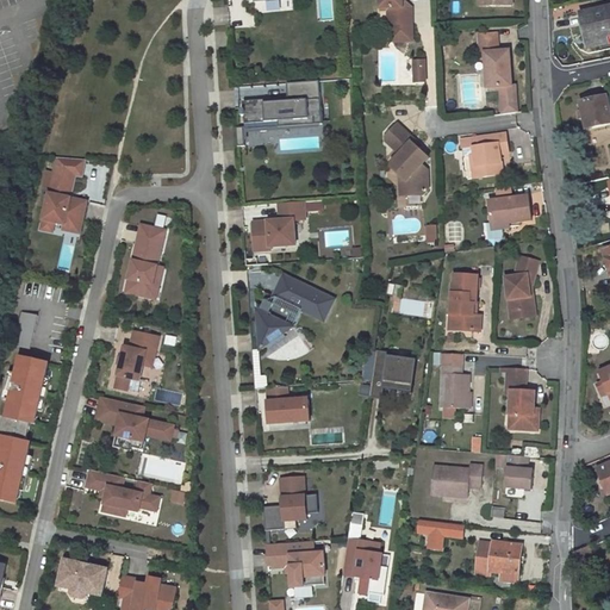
[(332,0),(317,0),(319,22),(335,20),(332,0)]
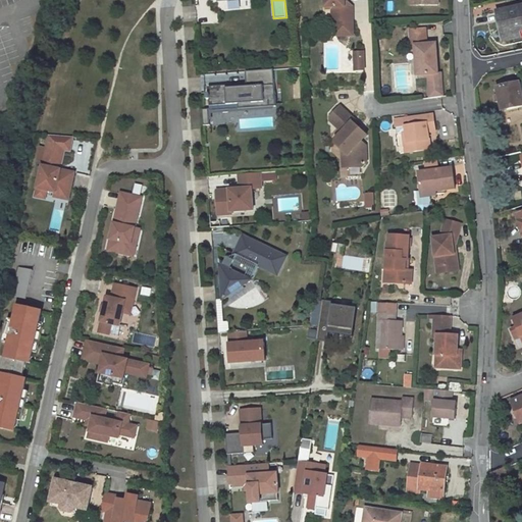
[(327,0),(327,8),(335,8),(335,21),(338,21),(338,37),(355,37),(354,8),(350,4),(347,4),(346,0),(327,0)]
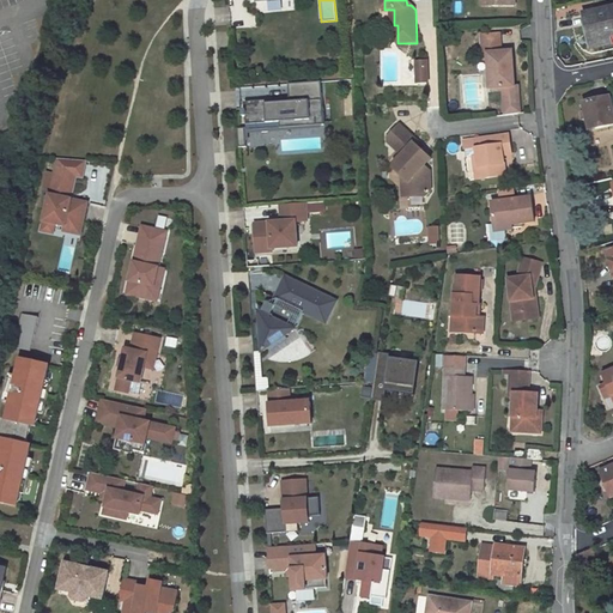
[(612,36),(612,8),(584,16),(590,42),(612,36)]
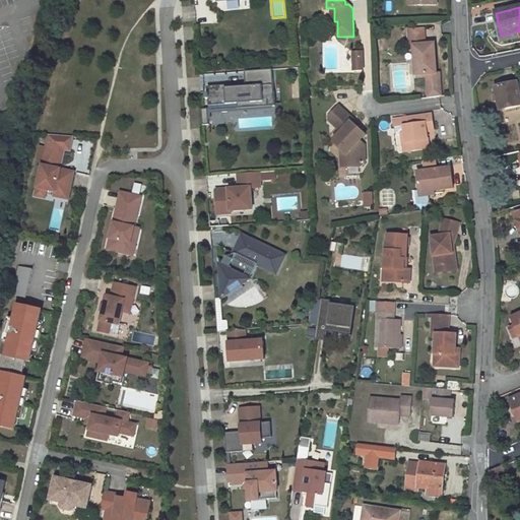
[(438,72),(436,42),(425,43),(424,26),(409,27),(410,45),(414,44),(416,74),(429,73),(431,99),(443,96),(441,72),(438,72)]
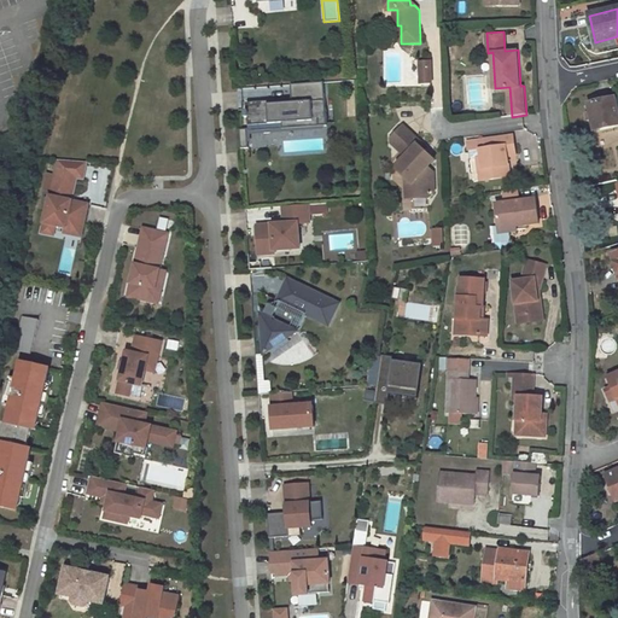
[(432,63),(420,63),(421,83),(433,83),(432,63)]
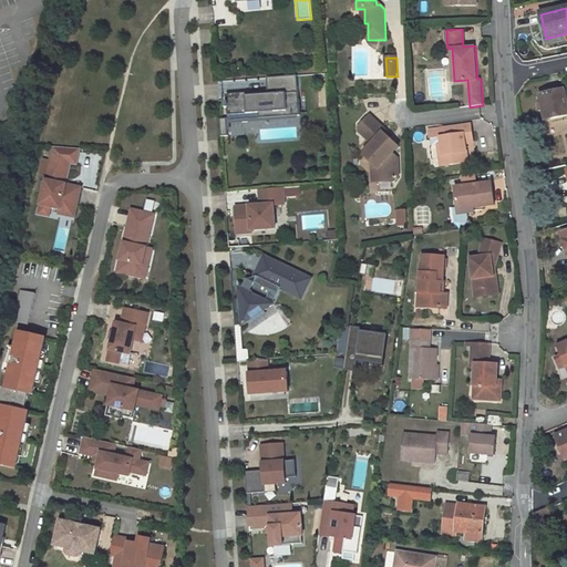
[(296,76),(223,82),(225,120),(299,114),(296,76)]
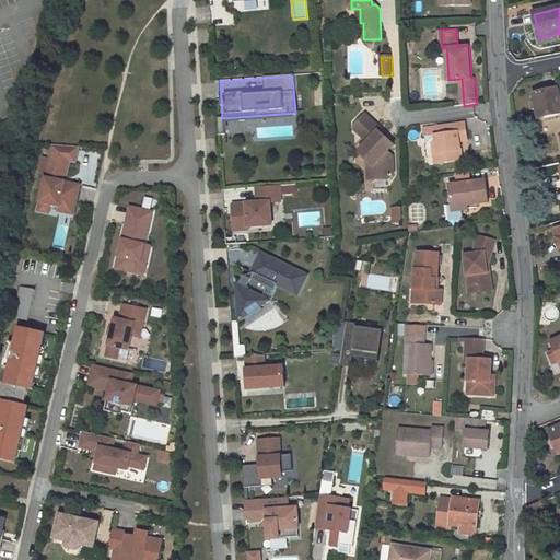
[(534,95),(539,119),(559,114),(559,103),(557,90),(534,95)]
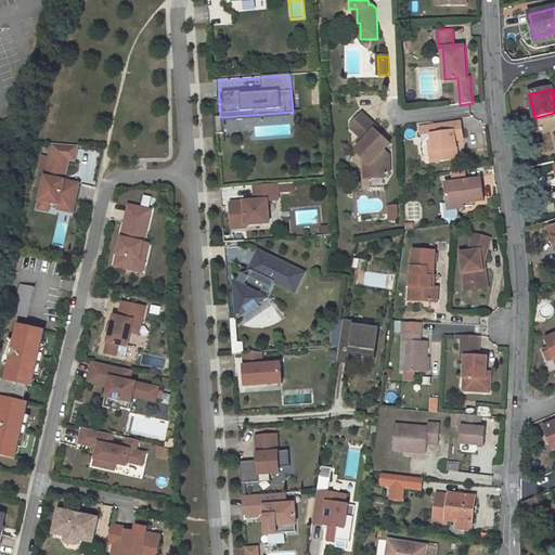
[(355,151),(363,159),(370,165),(370,177),(384,177),(389,172),(388,156),(383,150),(376,143),(376,140),(381,134),(382,132),(362,113),(351,124),(351,129),(363,141),(355,151)]
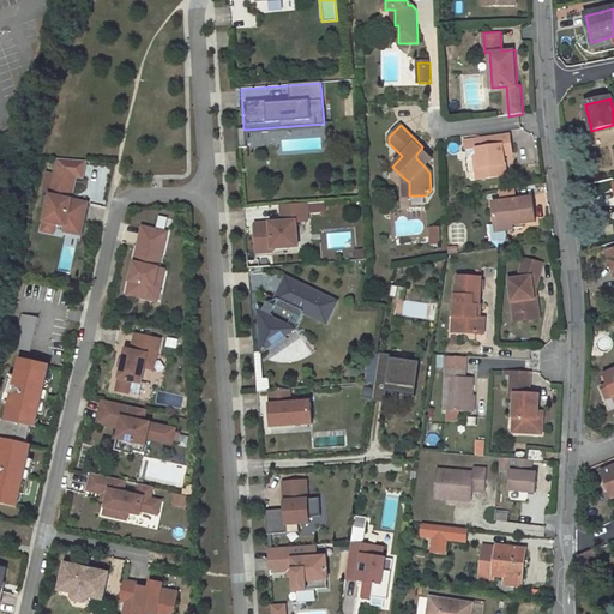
[(483,181),(510,179),(509,167),(509,156),(516,156),(516,144),(511,144),(511,137),(483,139),(485,149),(481,150),(481,158),(483,181)]
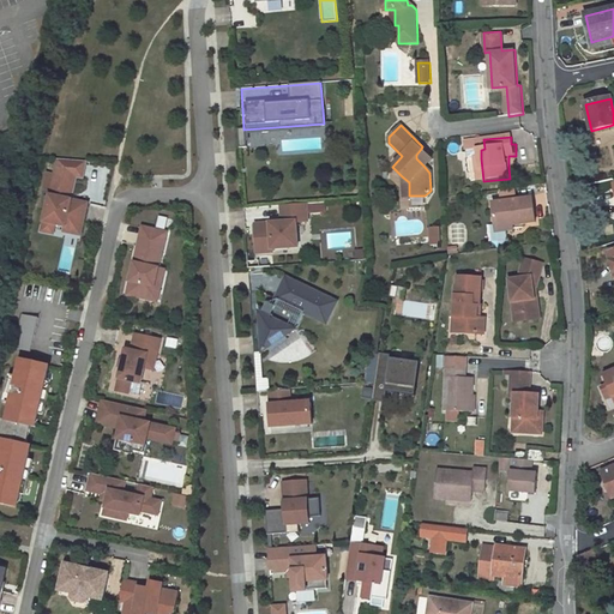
[(416,158),(423,166),(429,158),(421,149),(416,155),(416,158)]
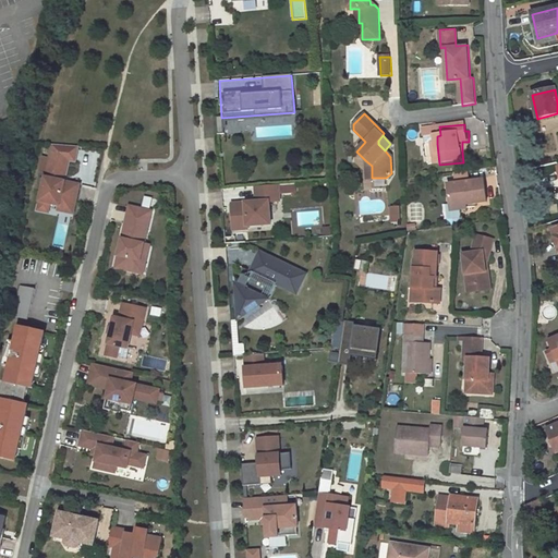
[(74,215),(81,184),(55,179),(55,176),(65,178),(69,162),(76,160),(80,144),(49,140),(47,154),(38,153),(35,182),(40,187),(38,203),(49,205),(57,206),(56,211),(74,215)]
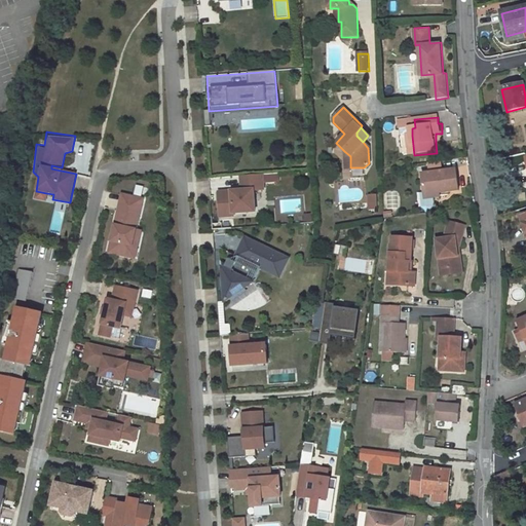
[(462,195),(459,173),(423,177),(426,196),(441,194),(441,198),(462,195)]
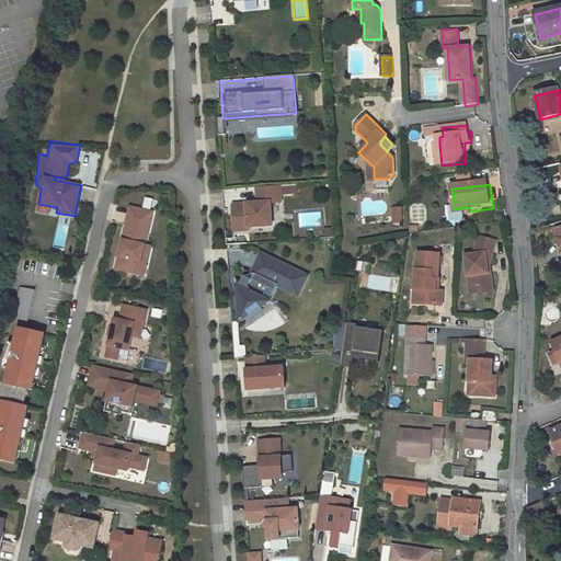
[(272,226),(270,203),(281,202),(279,186),(255,187),(256,203),(232,205),(235,231),(249,230),(248,228),(272,226)]
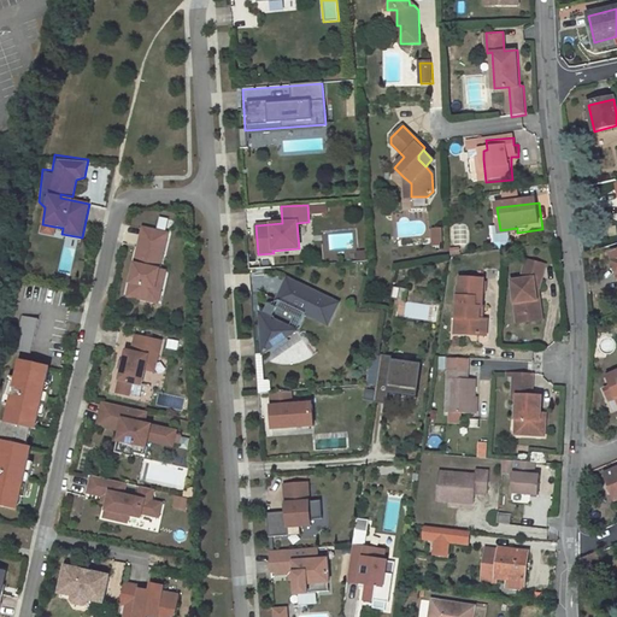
[(159,218),(157,229),(165,230),(168,219),(159,218)]
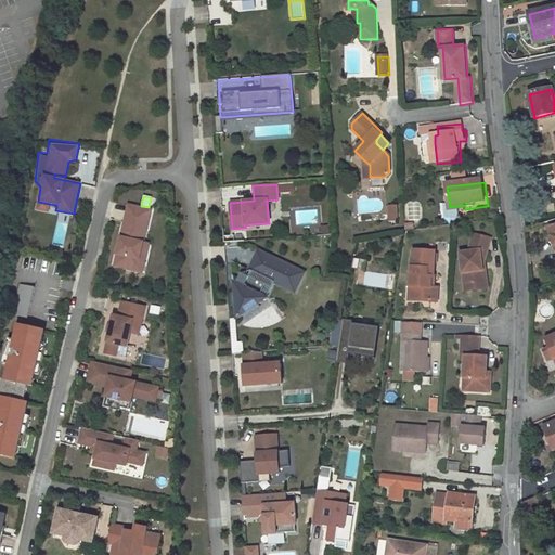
[(47,210),(49,204),(38,202),(37,208),(47,210)]
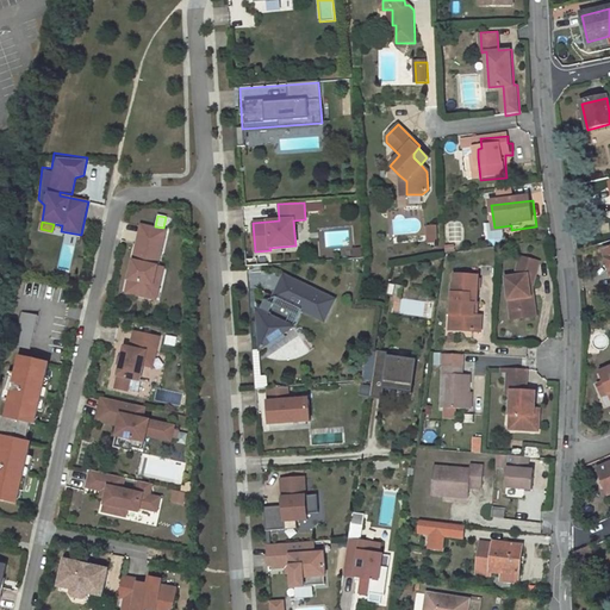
[(157,267),(166,231),(141,225),(125,293),(150,299),(157,267)]
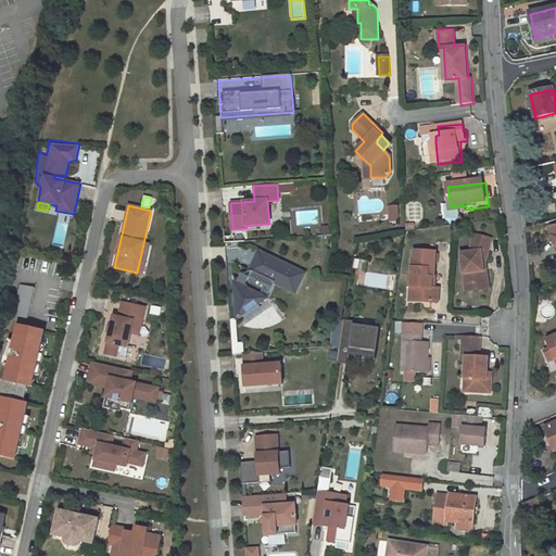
[(451,207),(451,215),(467,213),(466,210),(466,205),(451,207)]
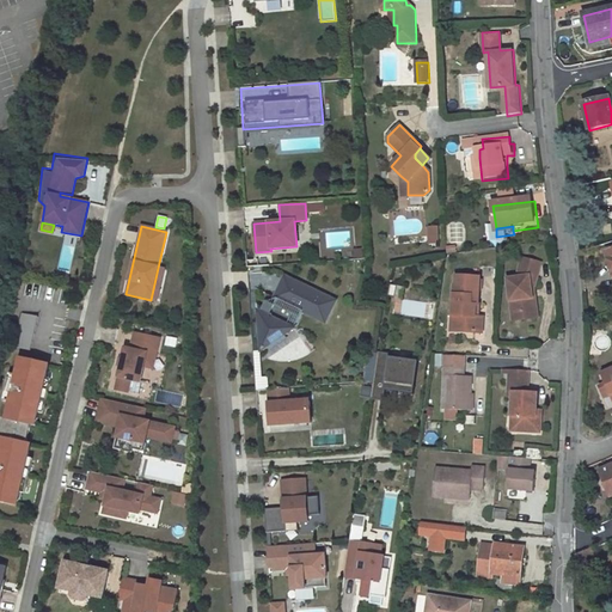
[(436,227),(424,227),(426,246),(438,245),(436,227)]
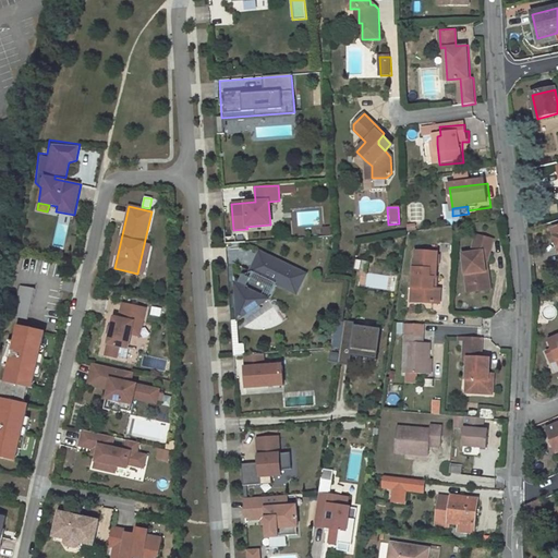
[(462,254),(468,284),(475,283),(477,292),(492,289),(488,270),(485,271),(484,264),(487,264),(487,263),(494,237),(477,239),(473,245),(473,252),(462,254)]
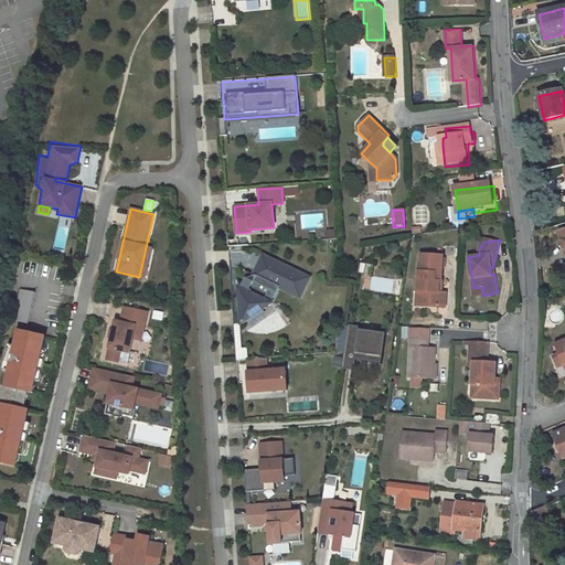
[(145,278),(151,248),(146,247),(139,277),(145,278)]
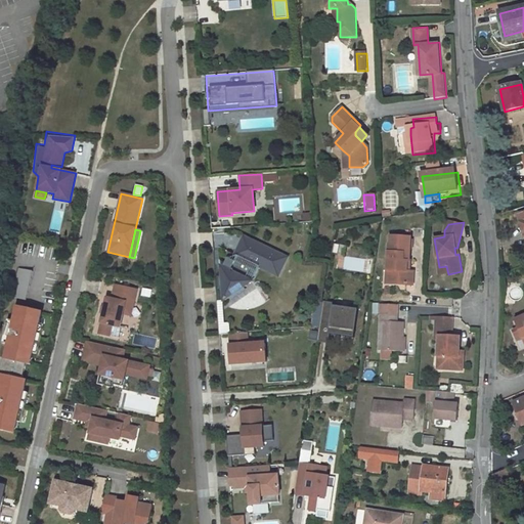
[(288,256),(243,235),(234,254),(226,257),(222,265),(218,265),(218,299),(253,279),(259,267),(278,276),(288,256)]
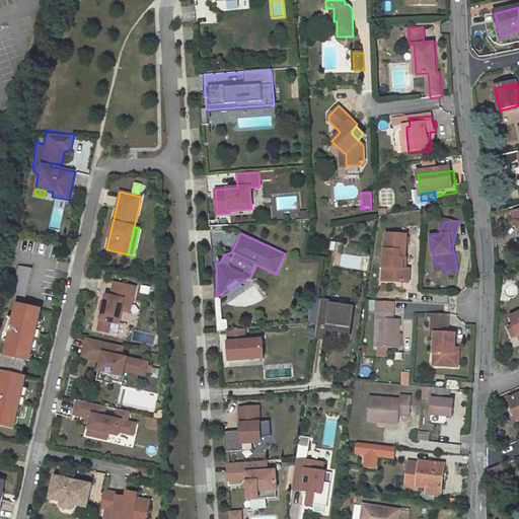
[(402,264),(406,238),(385,235),(385,241),(383,241),(380,269),(383,269),(380,282),(403,286),(405,273),(400,271),(401,264),(402,264)]
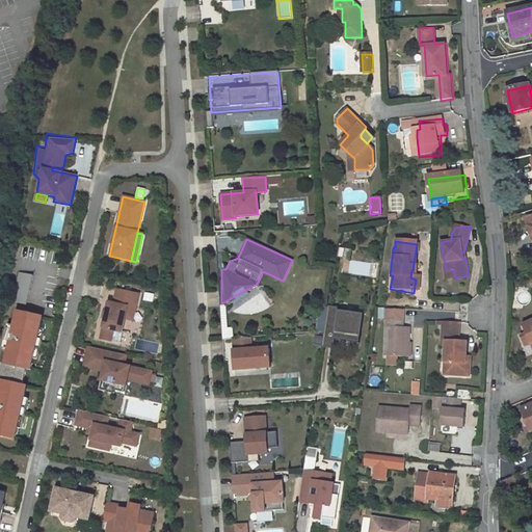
[(446,271),(447,280),(455,278),(453,270),(446,271)]
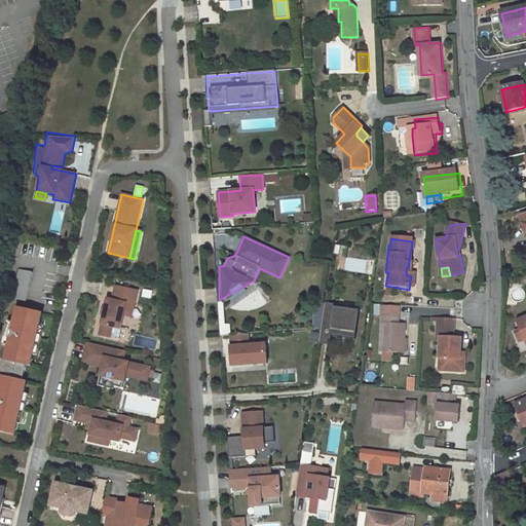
[(23,301),(29,271),(15,268),(9,298),(23,301)]
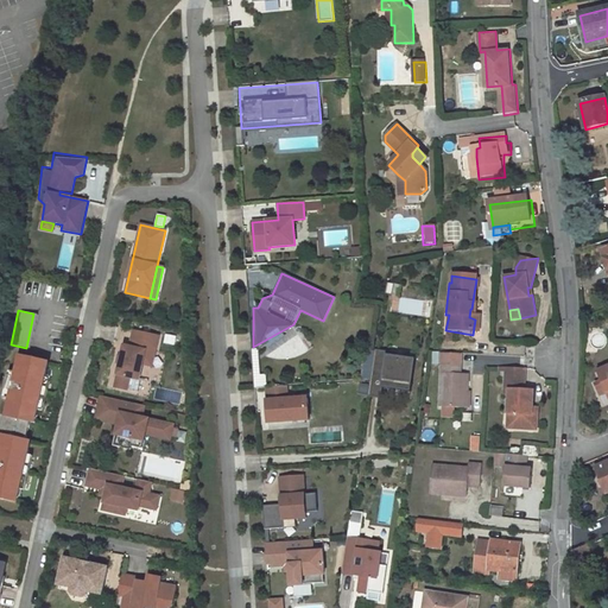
[(143,365),(145,365),(149,353),(154,354),(158,336),(133,331),(130,347),(124,346),(115,387),(127,390),(130,378),(139,380),(143,365)]
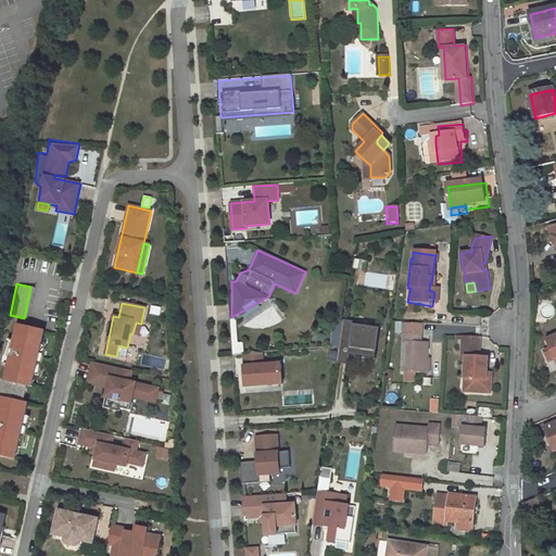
[(355,323),(344,320),(338,363),(349,364),(350,354),(377,358),(381,329),(354,325),(355,323)]
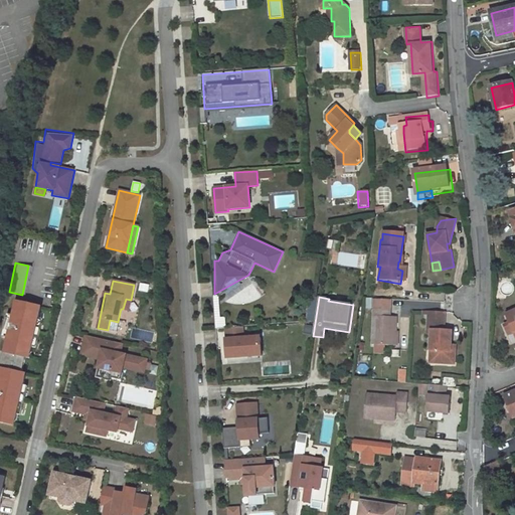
[(211,301),(213,328),(223,328),(222,318),(217,319),(216,300),(211,301)]
